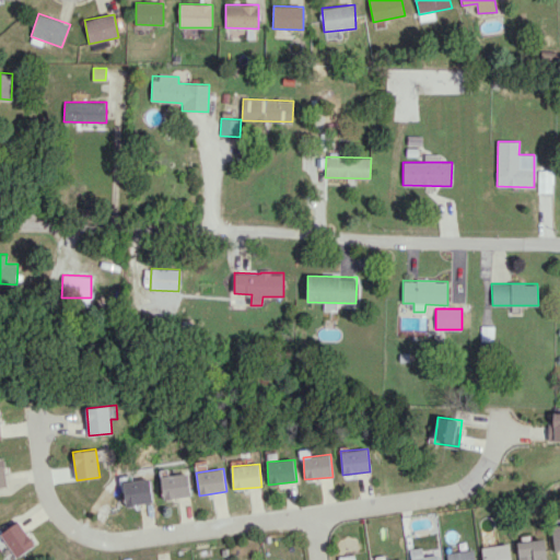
[(190,496),(188,473),(160,476),(163,499),(190,496)]
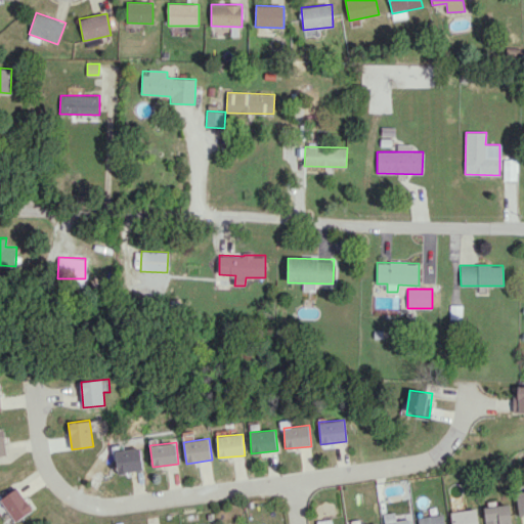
[(115,450),(117,473),(142,470),(140,447),(115,450)]
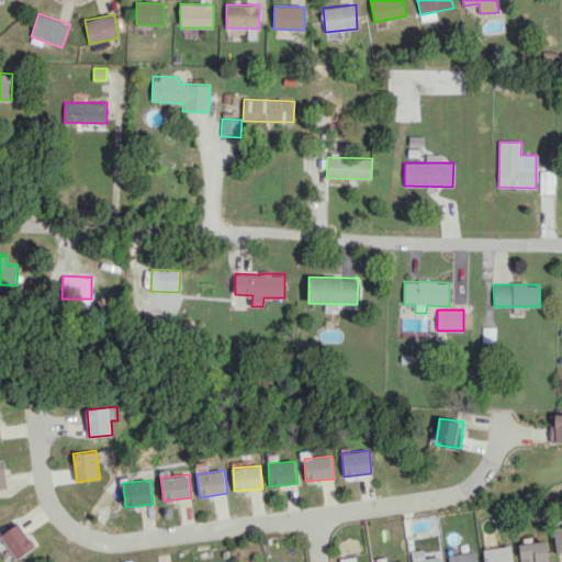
[(0,535),(0,536),(17,560),(36,546),(20,521),(0,535)]
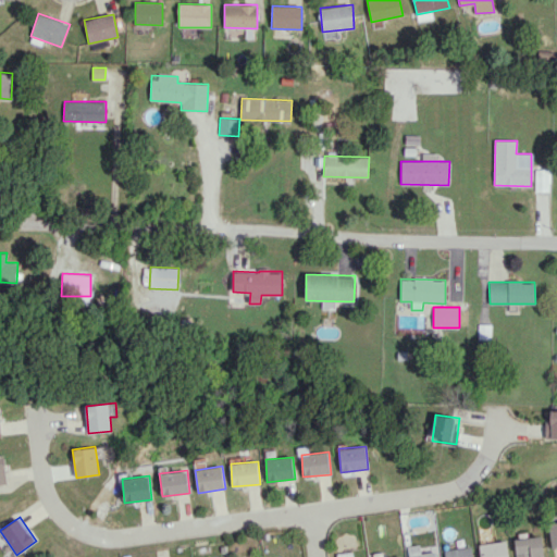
[(515,537),(516,556),(543,556),(542,536),(515,537)]
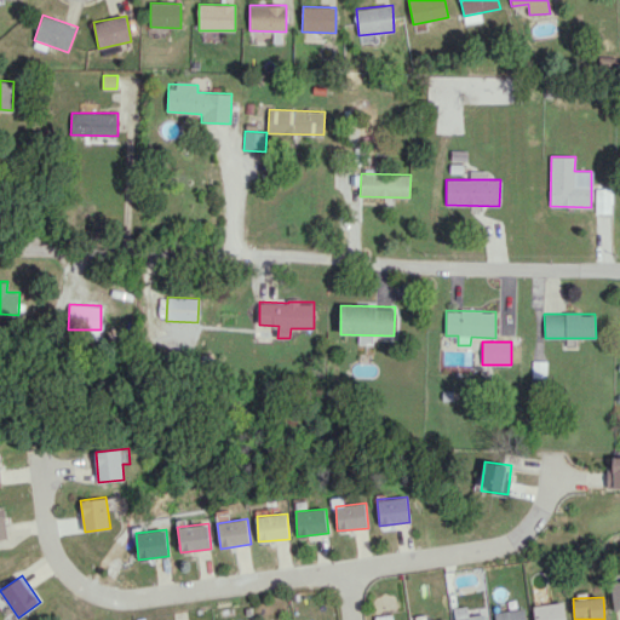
[(534,619),(564,619),(564,603),(534,604),(534,619)]
